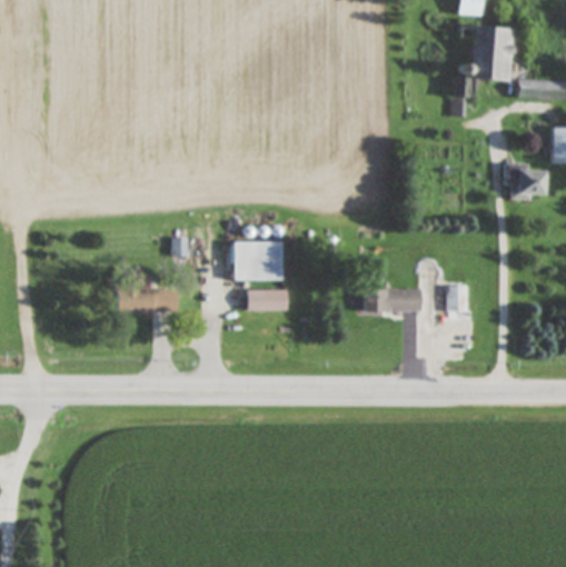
[(484,16),(484,0),(460,0),(462,16),(484,16)]
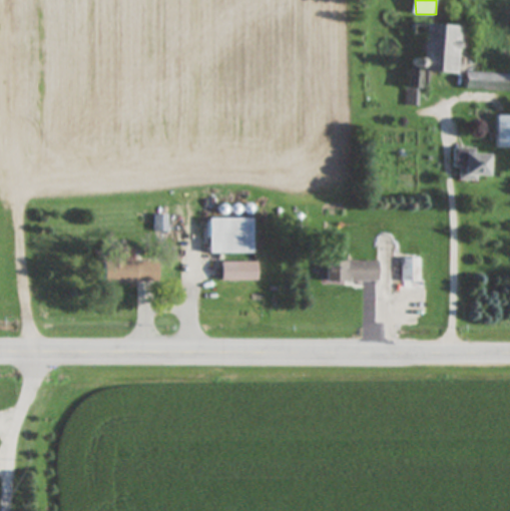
[(422,105),(424,72),(460,74),(462,26),(427,25),(425,66),(411,65),(409,104),(422,105)]
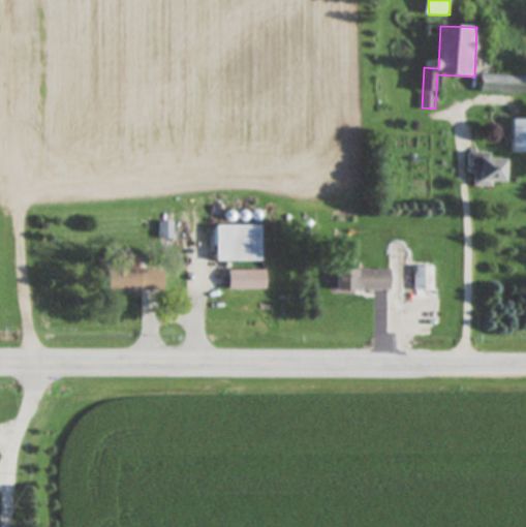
[(525,74),(483,74),(483,92),(525,92),(525,74)]
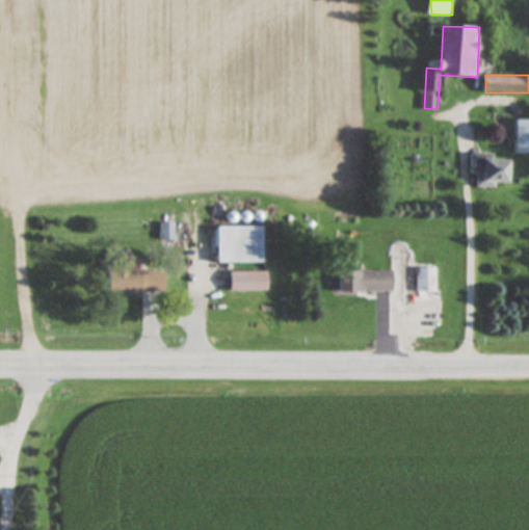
[(528,120),(518,120),(518,153),(528,153),(528,120)]
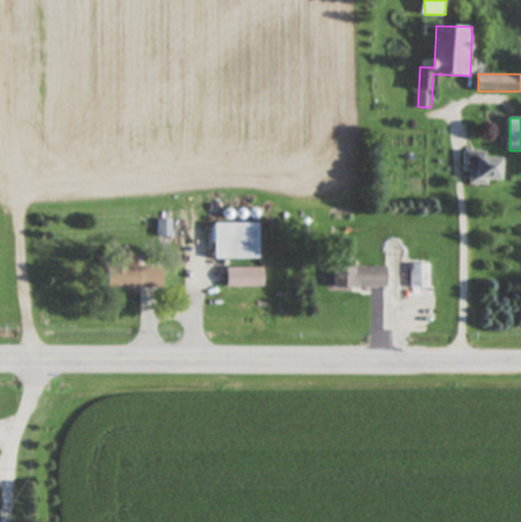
[(470,154),(470,183),(504,183),(504,154),(470,154)]
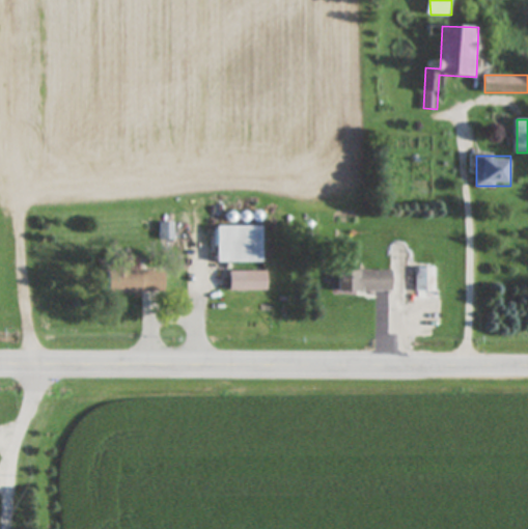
[(176,239),(176,222),(164,222),(164,239),(176,239)]
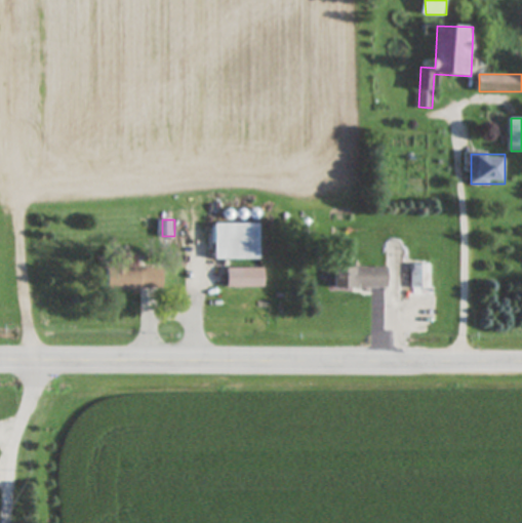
[(262,258),(262,223),(217,223),(217,258),(262,258)]
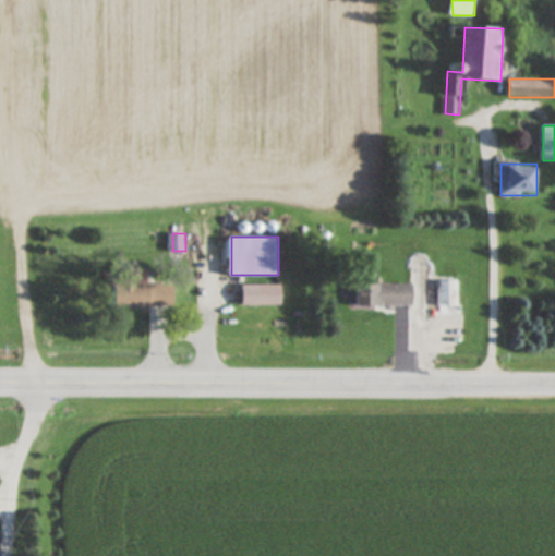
[(118,306),(175,306),(175,285),(149,283),(149,268),(118,268),(118,306)]
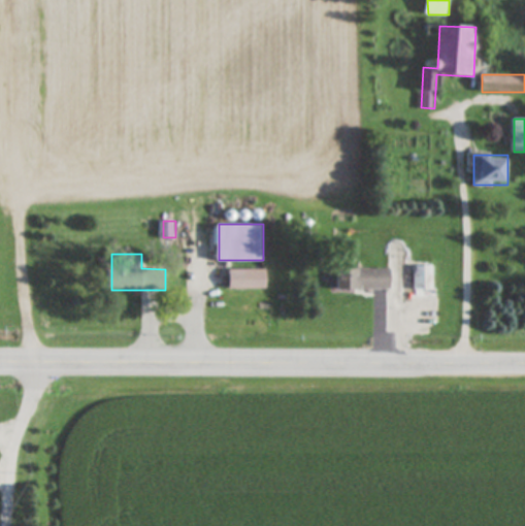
[(415,290),(434,290),(434,265),(415,265),(415,290)]
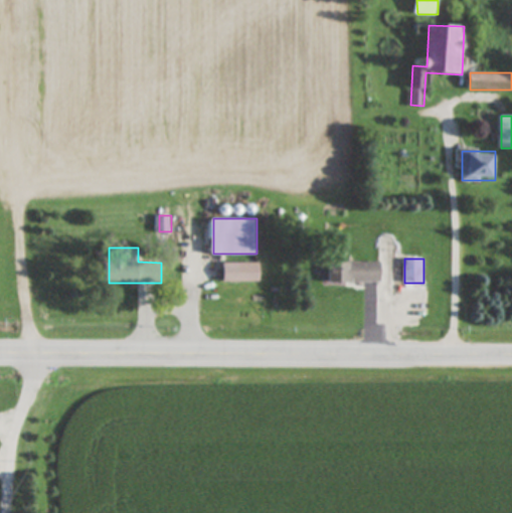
[(224,262),(224,281),(261,281),(261,262),(224,262)]
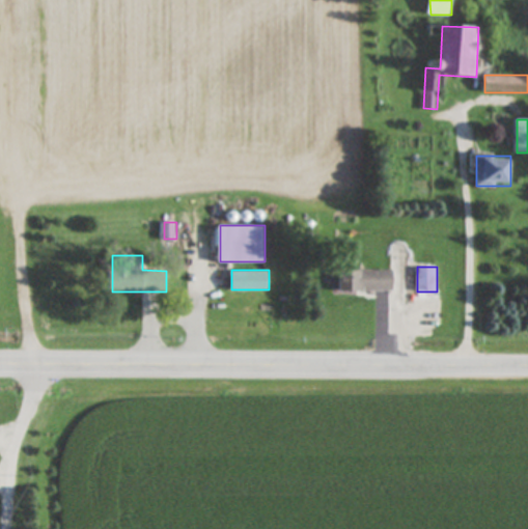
[(393,291),(393,270),(339,270),(339,291),(393,291)]
